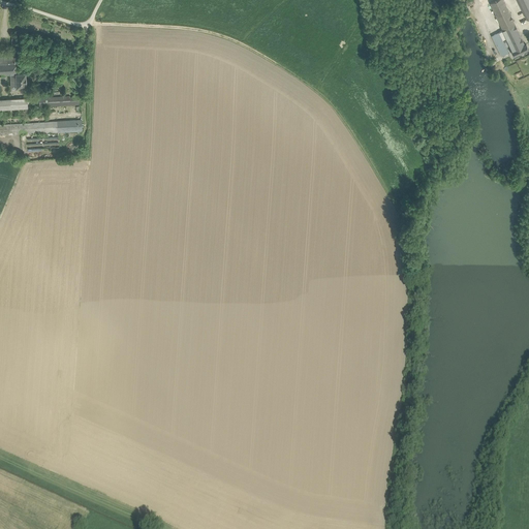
[(493,9),(505,4),(503,0),(495,0),(490,3),(493,9)]
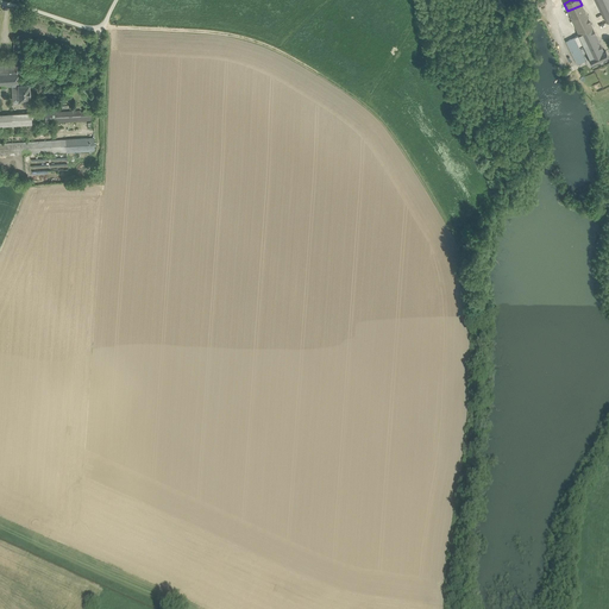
[(608,0),(595,0),(607,22),(608,20),(608,0)]
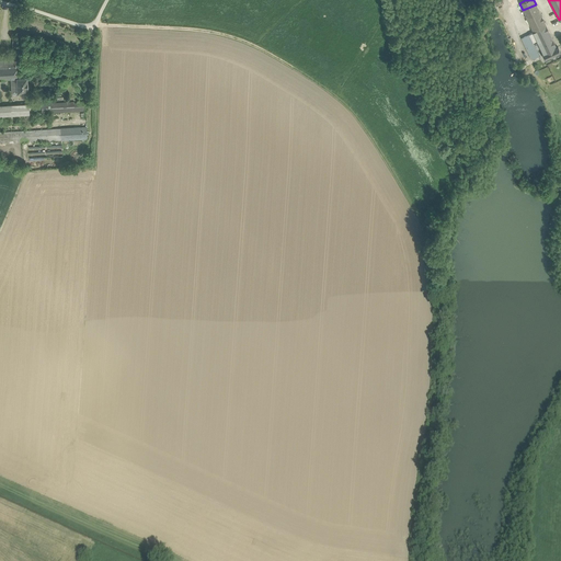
[(540,46),(553,39),(536,4),(523,10),(534,32),(538,42),(540,46)]
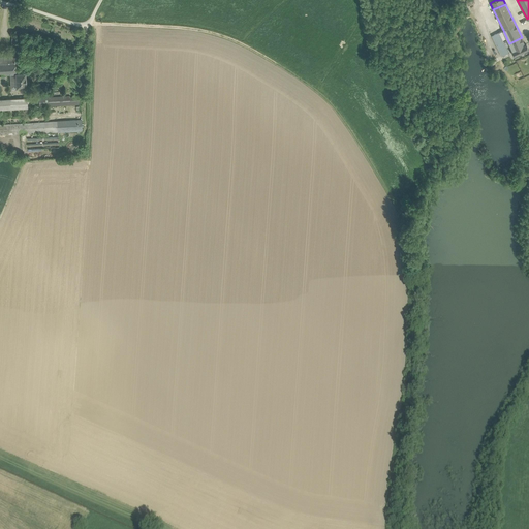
[(507,39),(503,30),(493,35),(502,55),(508,53),(503,41),(507,39)]
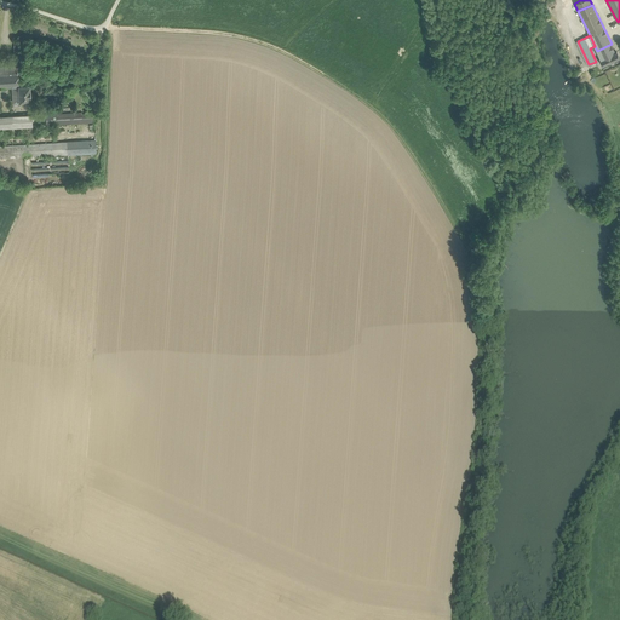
[(21,39),(12,39),(10,57),(19,58),(21,39)]
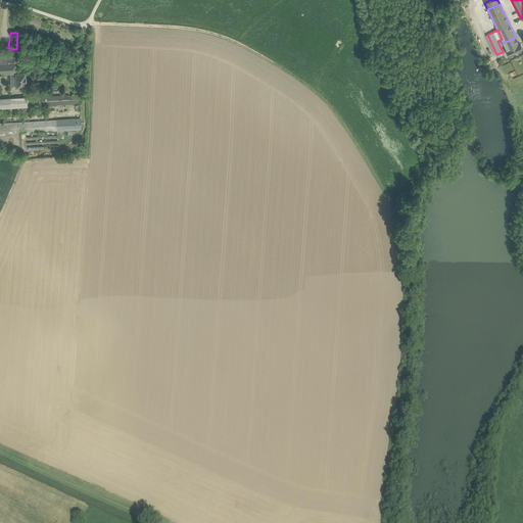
[(507,50),(519,44),(516,37),(504,43),(507,50)]
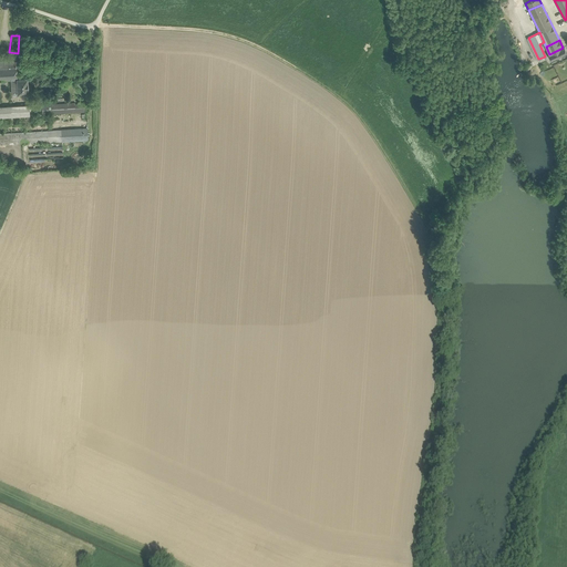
[(549,54),(548,54),(550,60),(566,52),(564,47),(563,48),(549,54)]
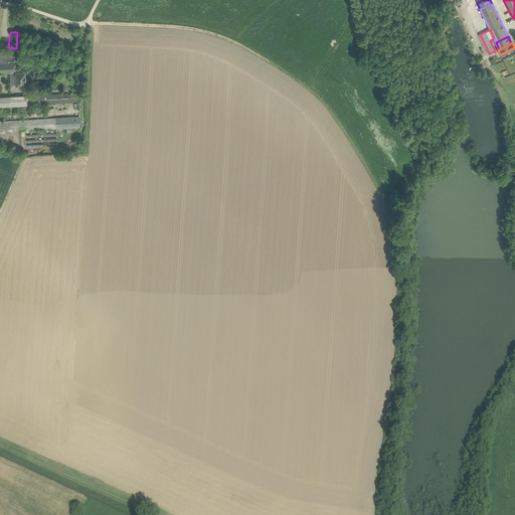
[(15,71),(16,71),(15,60),(0,60),(0,72),(10,72),(15,72),(15,71)]
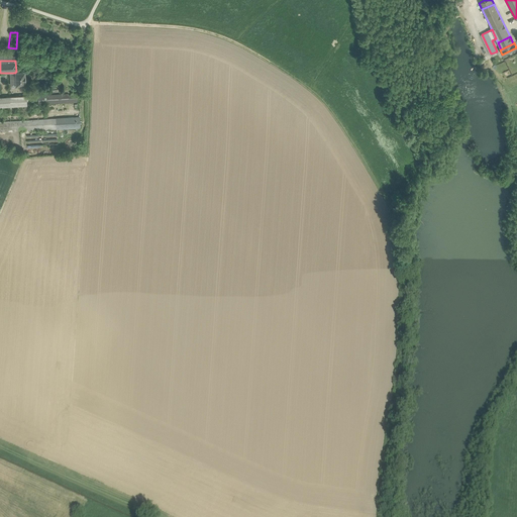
[(16,72),(15,72),(15,73),(16,86),(26,85),(25,72),(16,72)]
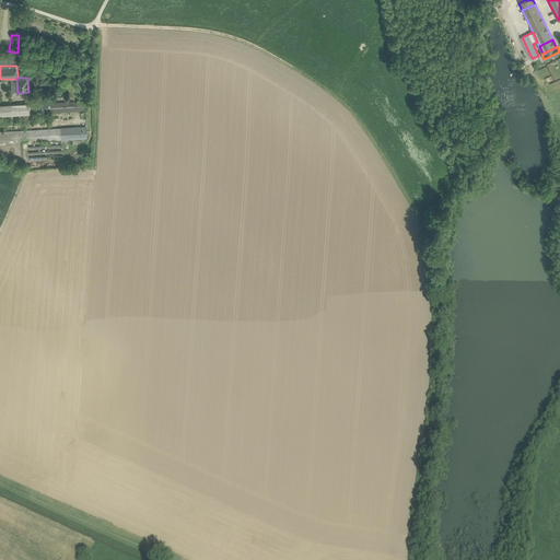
[(84,102),(42,104),(42,113),(85,111),(84,102)]
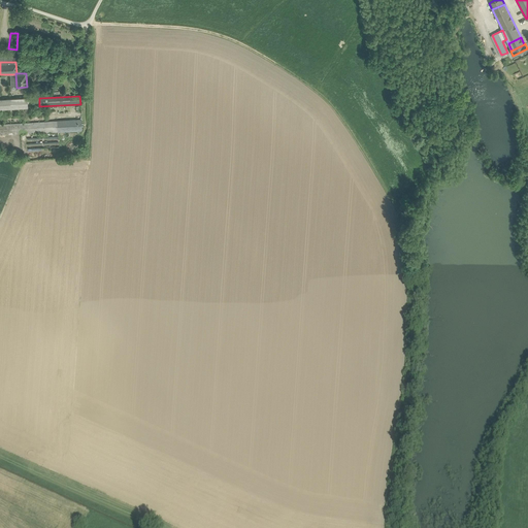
[(27,98),(0,99),(0,108),(28,107),(27,98)]
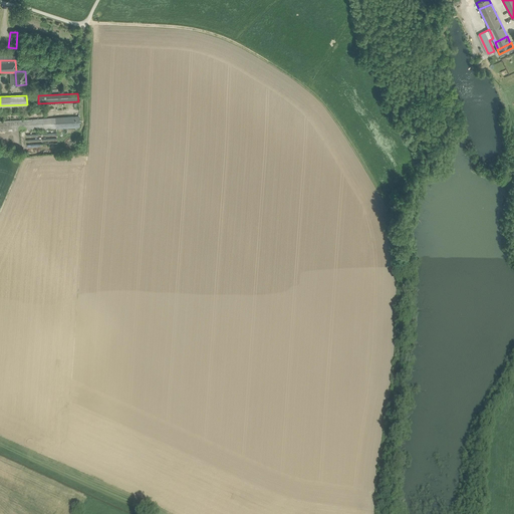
[(79,116),(0,120),(0,131),(79,126),(79,116)]
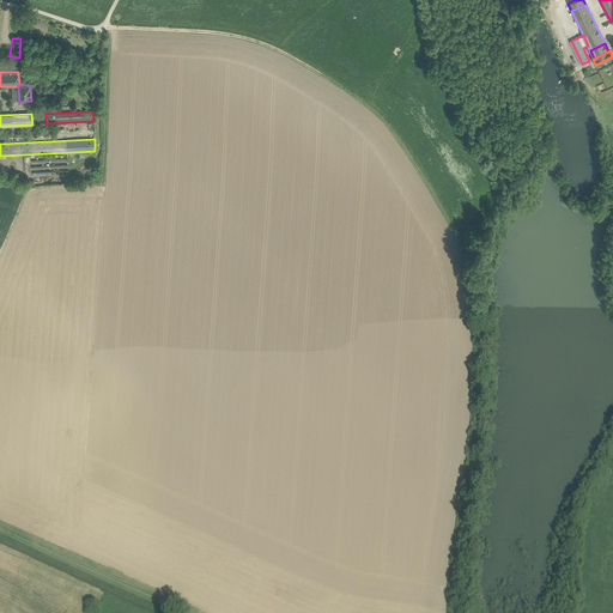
[(34,175),(48,175),(48,168),(50,168),(49,159),(44,159),(44,161),(41,162),(41,167),(37,167),(37,168),(32,168),(34,175)]
